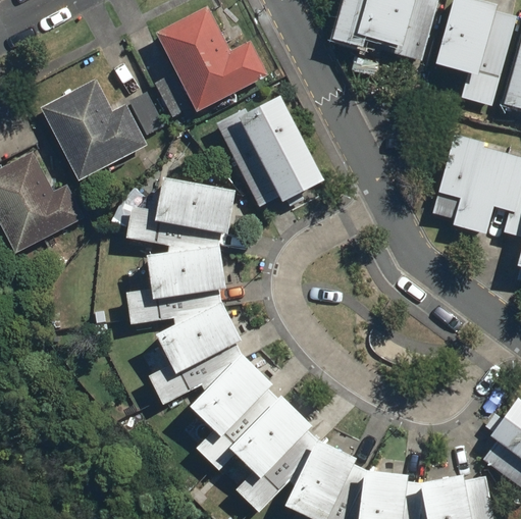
[(343,0),(331,40),(361,49),(362,45),(397,55),(421,62),(438,0),(343,0)]
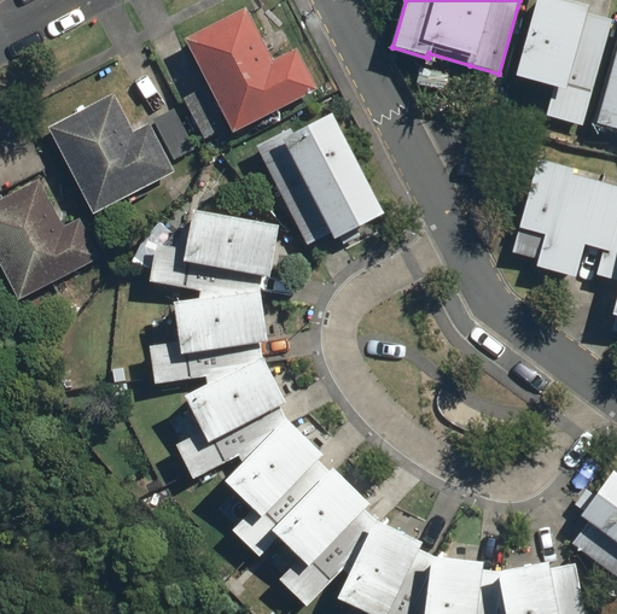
[(589,6),(570,0),(536,0),(516,75),(556,86),(547,116),(580,126),(609,21),(587,15),(589,6)]
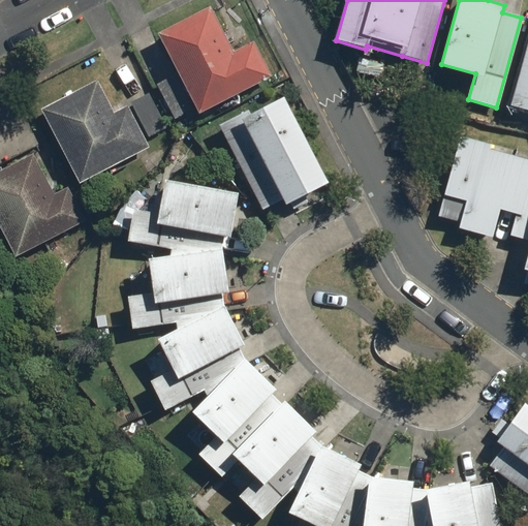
[(195,13),(142,40),(183,122),(256,85),(238,48),(217,58),(195,13)]
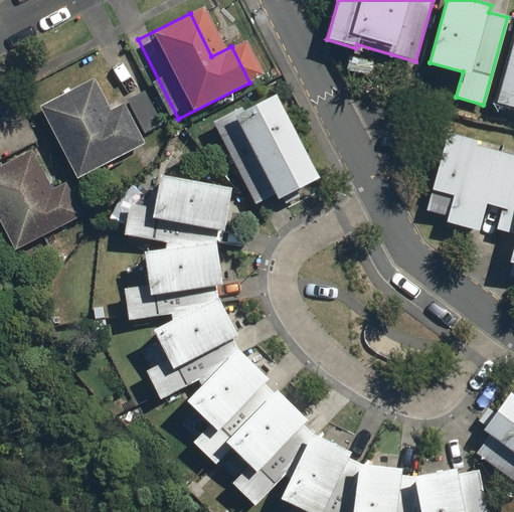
[(513,38),(496,102),(513,107),(513,38)]
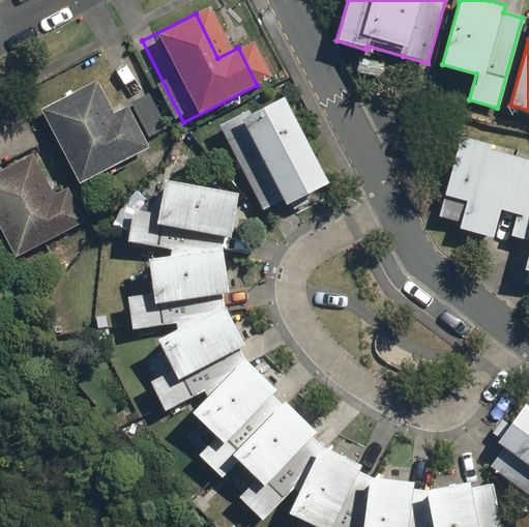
[(100,84),(42,114),(81,189),(153,152),(130,110),(117,116),(100,84)]
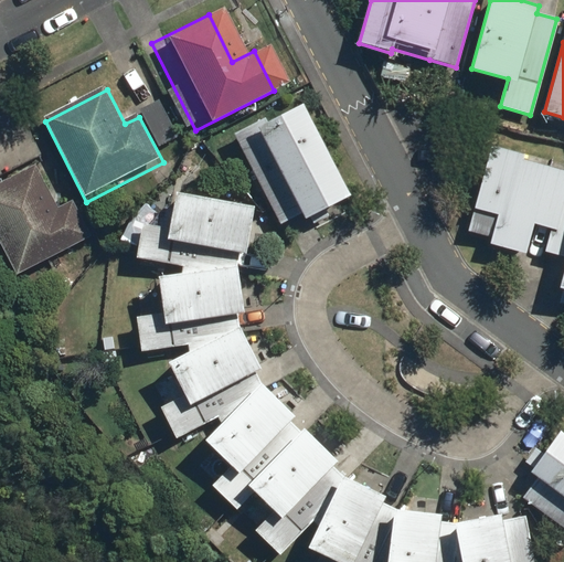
[(266,114),(233,131),(283,223),(301,213),(305,220),(350,195),(301,105),(270,122),(266,114)]
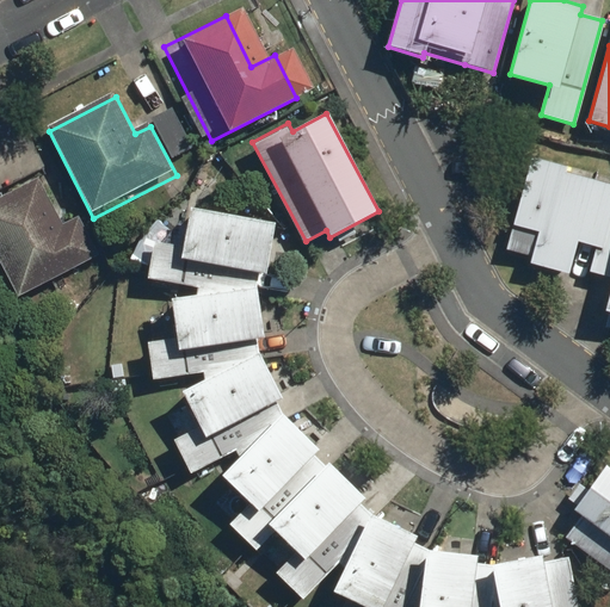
[(609,181),(531,156),(506,247),(529,254),(527,261),(566,274),(578,240),(597,247),(590,271),(609,278),(609,296),(607,309),(609,309),(609,181)]
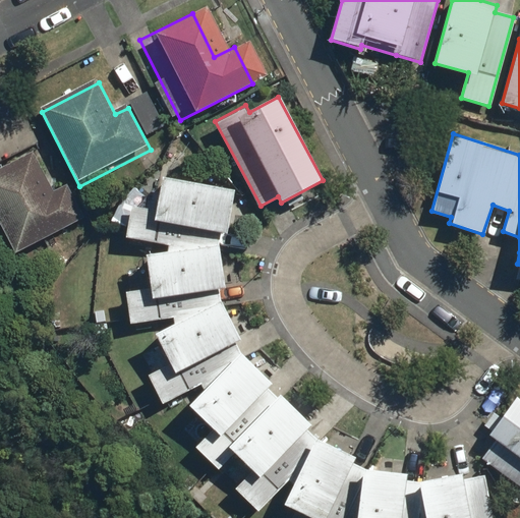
[(34,153),(0,169),(0,228),(13,255),(84,220),(67,186),(54,193),(34,153)]
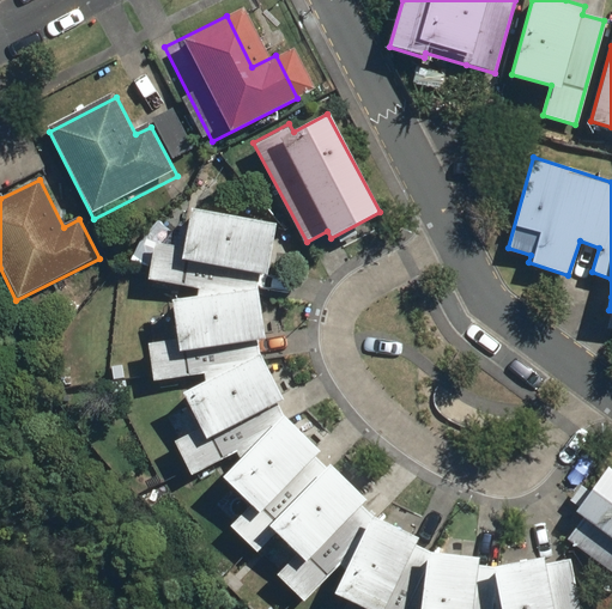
[(270,251),(272,239),(277,221),(193,205),(183,243),(153,241),(150,281),(200,287),(201,294),(174,297),(179,334),(149,338),(156,384),(200,375),(204,382),(185,390),(203,428),(174,442),(192,477),(235,452),(240,456),(222,476),(252,503),(229,528),(255,552),(276,531),(297,553),(274,573),(304,601),(337,568),(343,572),(332,595),(362,608),(581,608),(571,559),(552,561),(541,561),(526,561),(510,560),(496,559),(480,555),(466,553),(452,548),(437,543),(423,537),(410,530),(397,523),(383,515),(371,506),(359,497),(357,494),(333,466),(314,445),(310,439),(302,426),(295,413),(289,400),(283,385),(278,371),(274,357),(271,341),(268,327),(267,311),(266,296),(267,281),(268,266),(270,251)]
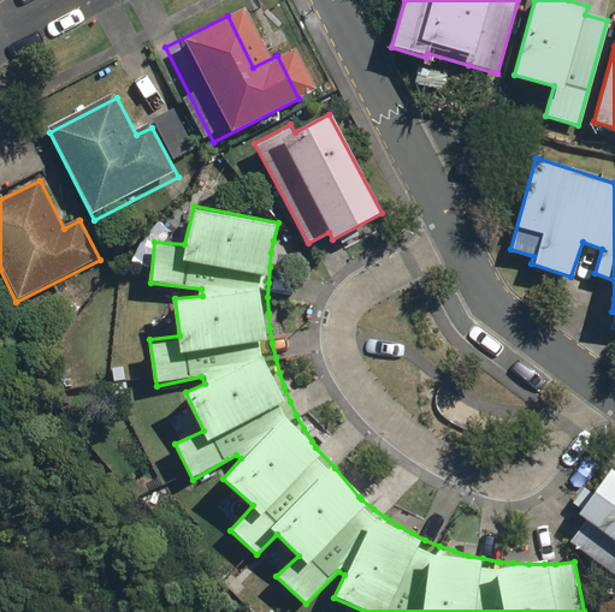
[(614,469),(610,467),(590,494),(581,488),(569,505),(589,518),(572,541),(614,572),(614,469)]
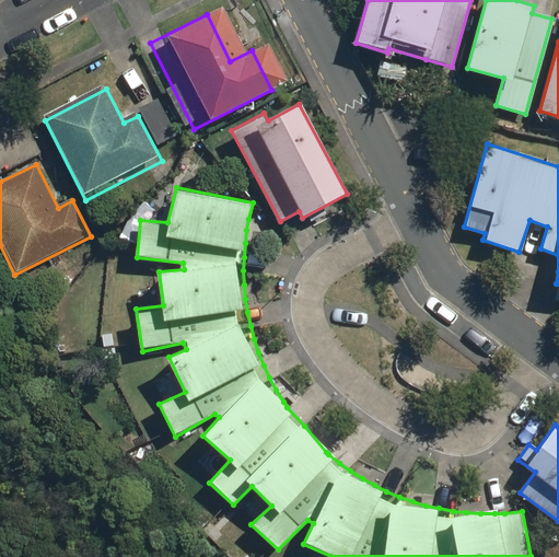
All buildings are outlined.
